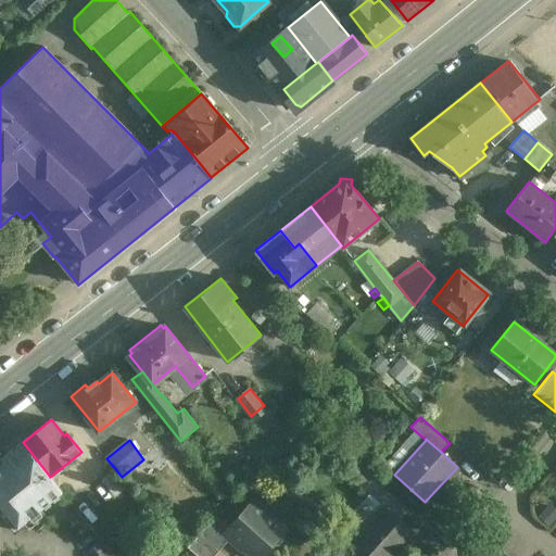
[(50,477),(23,442),(7,455),(10,458),(0,466),(0,510),(16,531),(63,493),(50,477)]
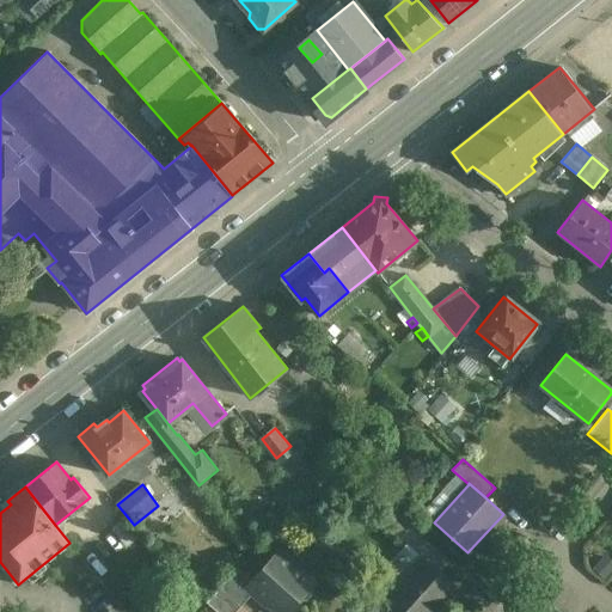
[(136,537),(120,515),(109,525),(126,546),(136,537)]
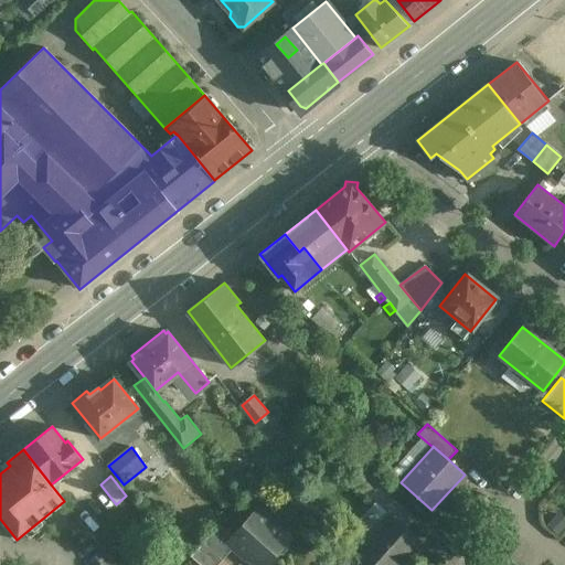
[(415,520),(386,493),(376,503),(390,514),(406,530),(415,520)]
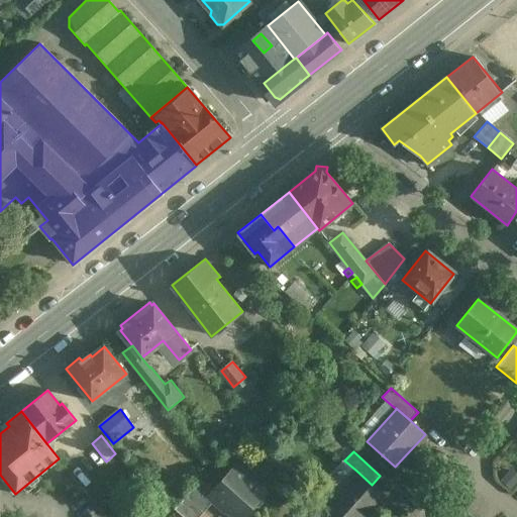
[(344,460),(315,493),(327,504),(356,471),(344,460)]
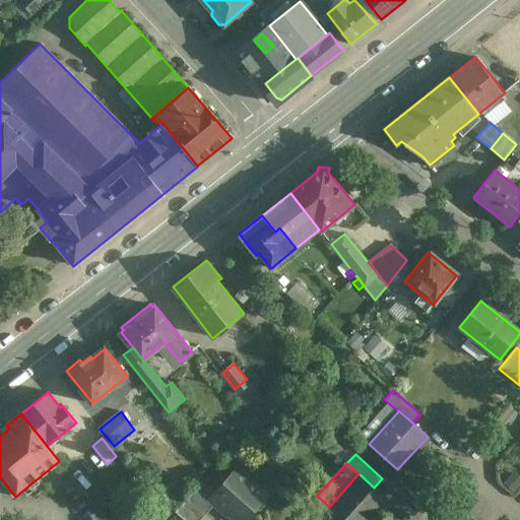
[(267,496),(237,468),(210,498),(235,519),(244,519),(255,509),(260,508),(265,504),(264,498),(267,496)]
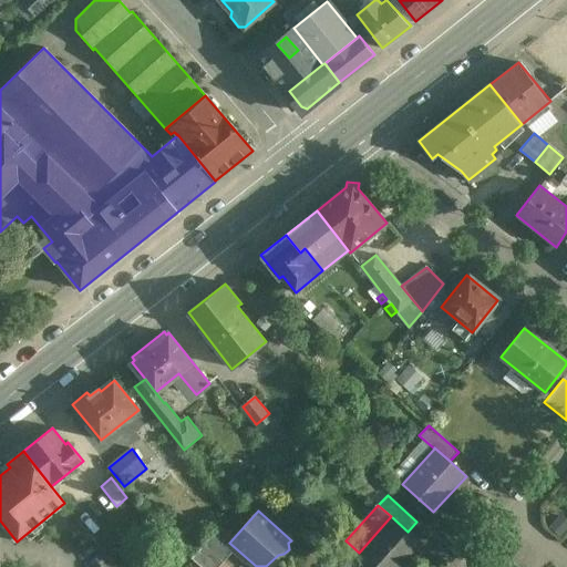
[(391,516),(359,553),(374,566),(402,566),(422,544),(408,532),(391,516)]
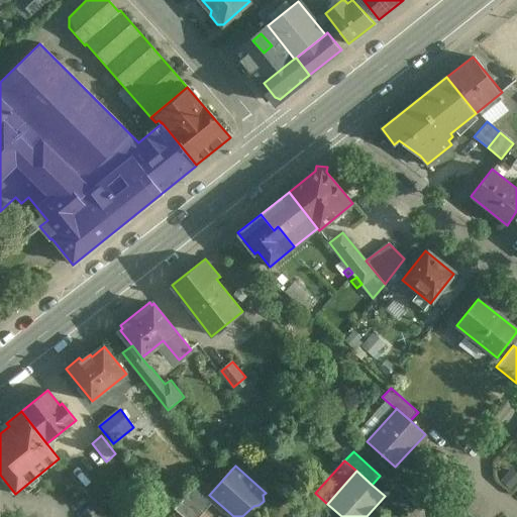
[(201,480),(186,497),(204,513),(212,504),(203,496),(209,488),(201,480)]
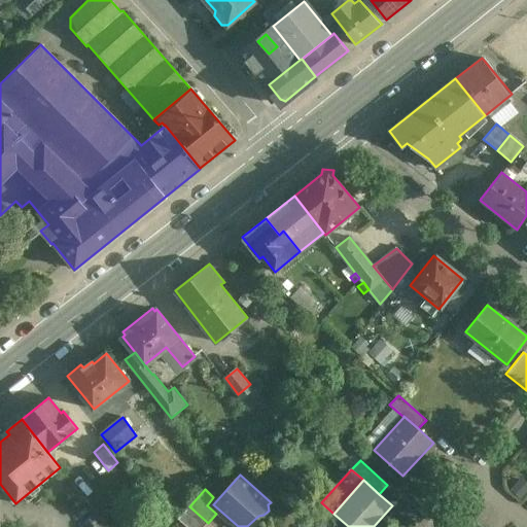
[(203,526),(208,523),(189,506),(178,519),(186,526),(203,526)]
